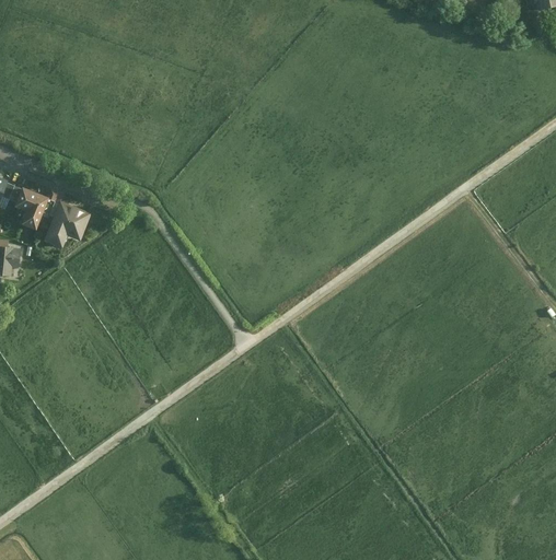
[(555,0),(536,0),(540,12),(542,12),(555,9),(555,0)]
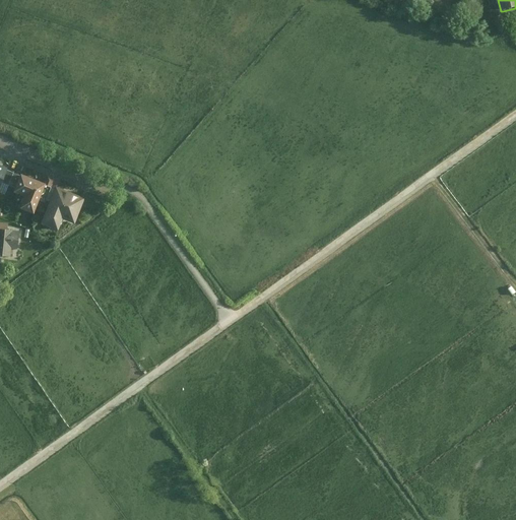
[(0,166),(0,192),(3,184),(9,170),(0,166)]
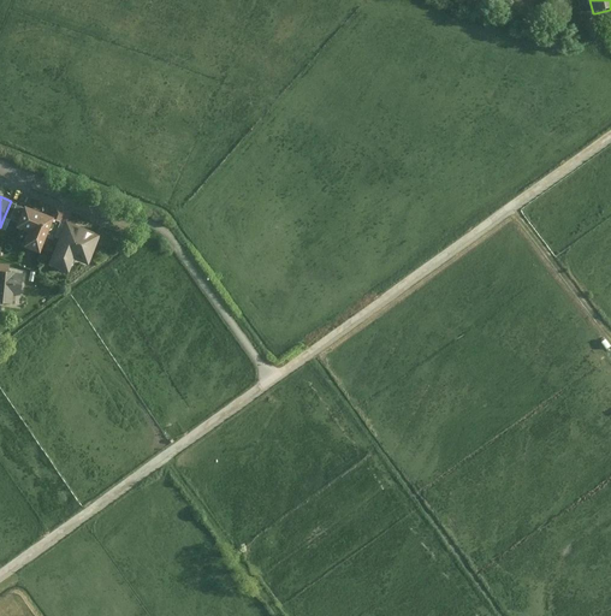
[(21,206),(11,201),(4,218),(15,221),(21,206)]
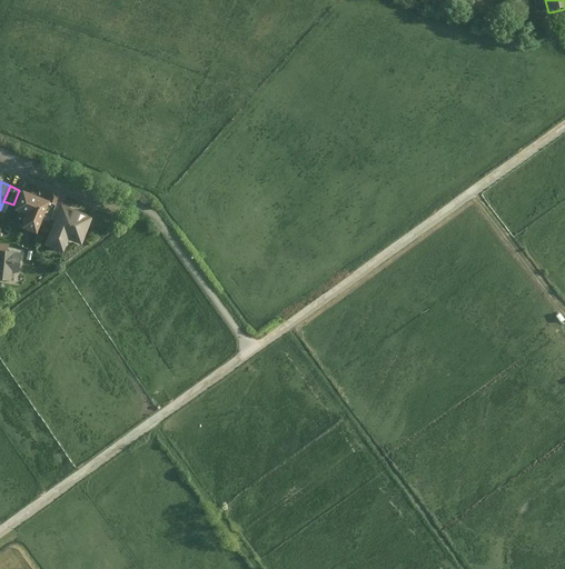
[(21,190),(13,210),(26,215),(21,229),(37,235),(49,200),(21,190)]
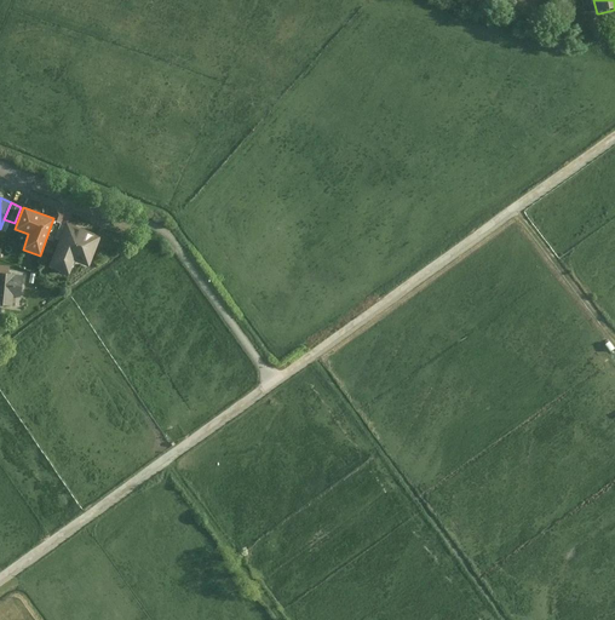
[(65,223),(49,268),(70,276),(76,260),(90,267),(102,237),(65,223)]
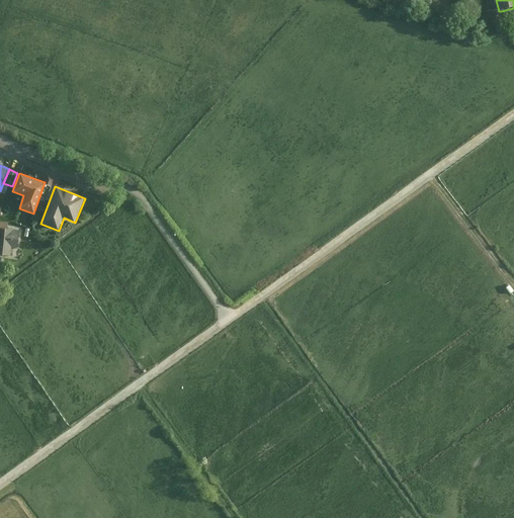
[(0,228),(0,254),(12,255),(12,248),(18,248),(20,230),(0,228)]
